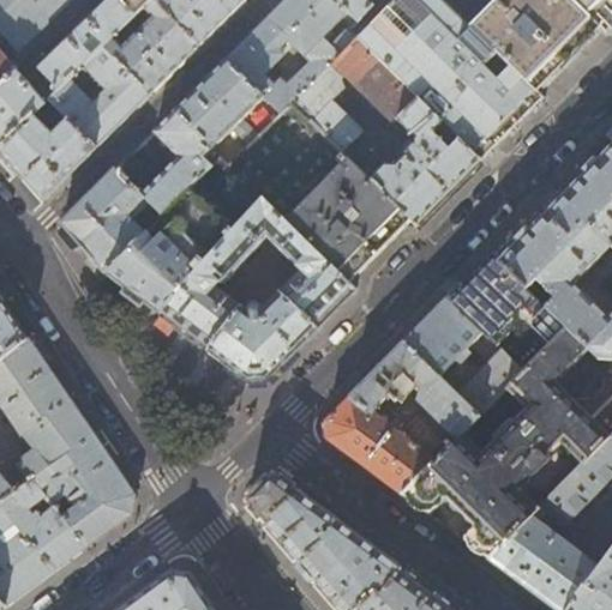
[(131,16),(135,11),(125,0),(103,0),(39,67),(46,74),(33,88),(16,68),(0,80),(0,144),(33,113),(40,106),(48,97),(69,77),(82,65),(103,43),(131,16)]
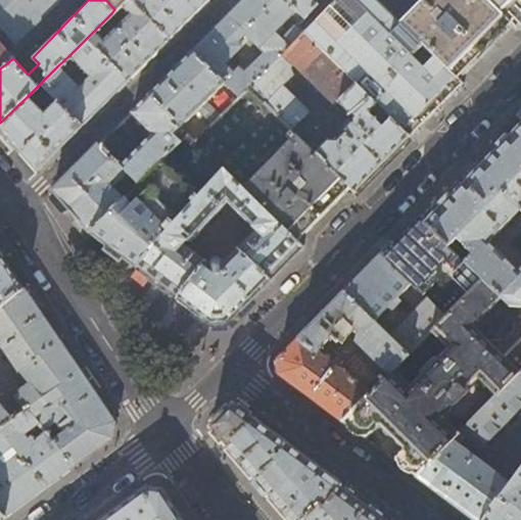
[(0,25),(21,50),(72,0),(0,0),(0,25)]
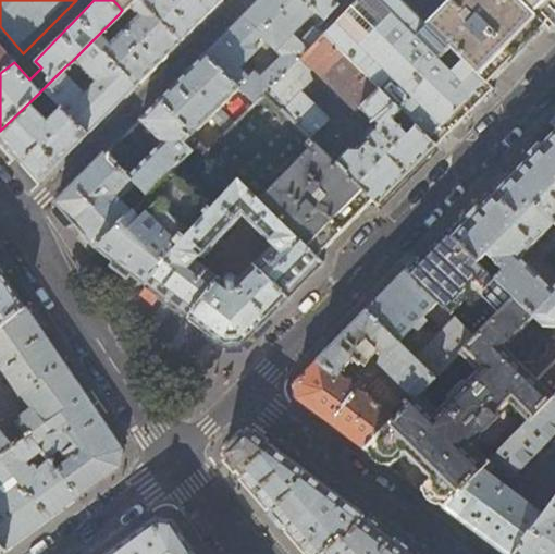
[(132,0),(128,4),(137,13),(127,23),(119,14),(94,39),(135,83),(156,62),(179,39),(139,0),(132,0)]
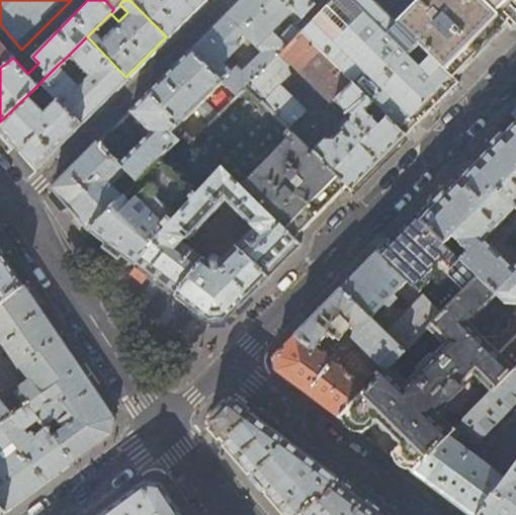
[(105,0),(113,9),(119,4),(122,0),(105,0)]
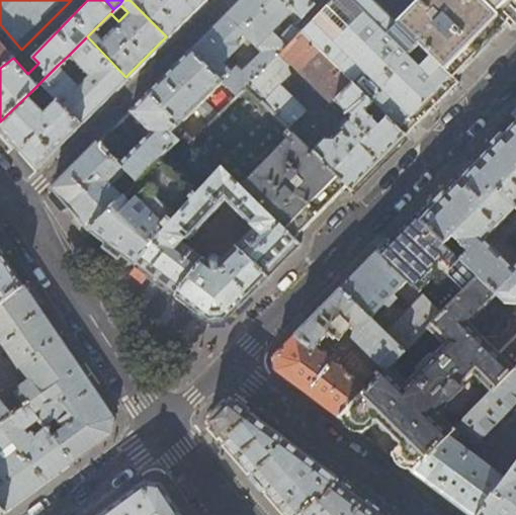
[(130,0),(166,36),(185,17),(202,0),(130,0)]
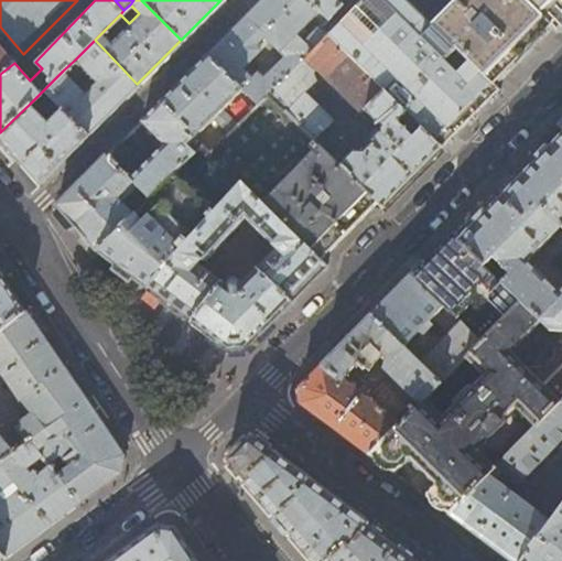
[(322,21),(326,17),(309,0),(259,0),(247,12),(206,52),(257,101),(267,93),(326,33),(317,25),(316,24),(303,38),(291,28),(310,9),(322,21)]
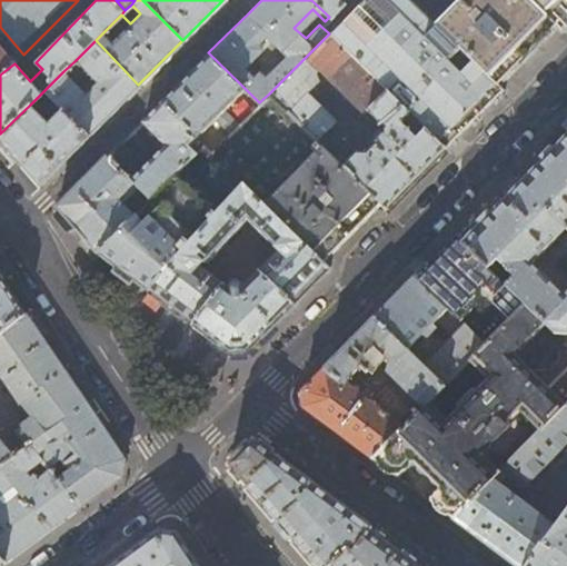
[(311,0),(329,17),(344,2),(341,0),(311,0)]
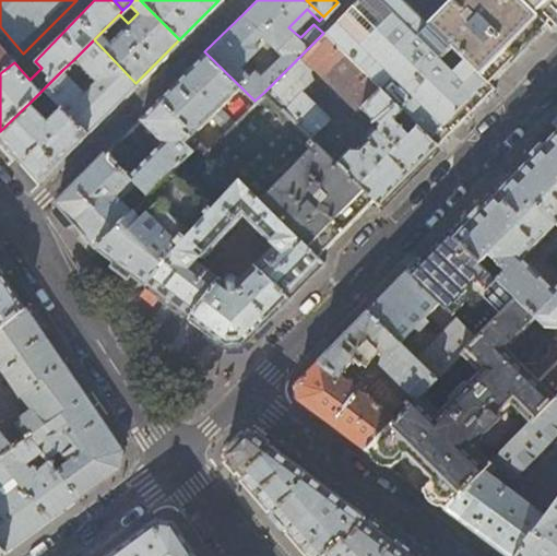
[(340,0),(338,2),(323,16),(319,21),(315,25),(323,33),(436,144),(462,119),(493,87),(487,81),(402,0),(340,0)]
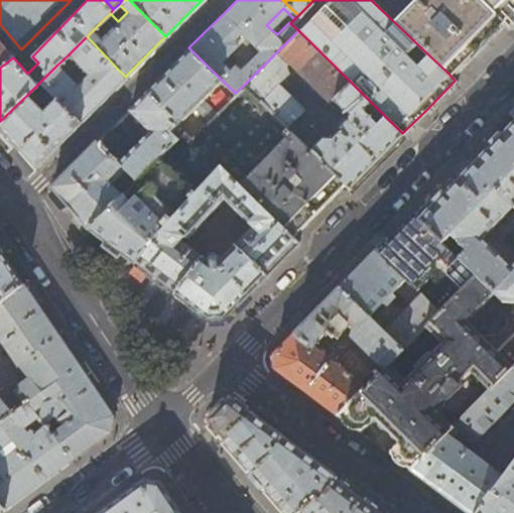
[(371,0),(450,75),(451,74),(476,47),(502,22),(503,21),(481,0),(371,0)]
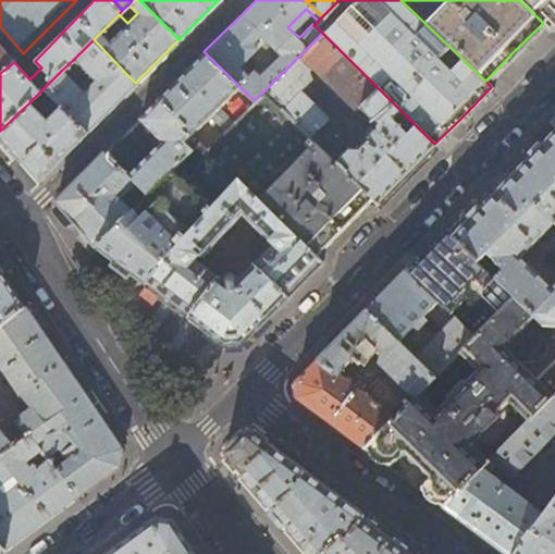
[(519,0),(543,23),(549,28),(554,22),(554,0),(519,0)]
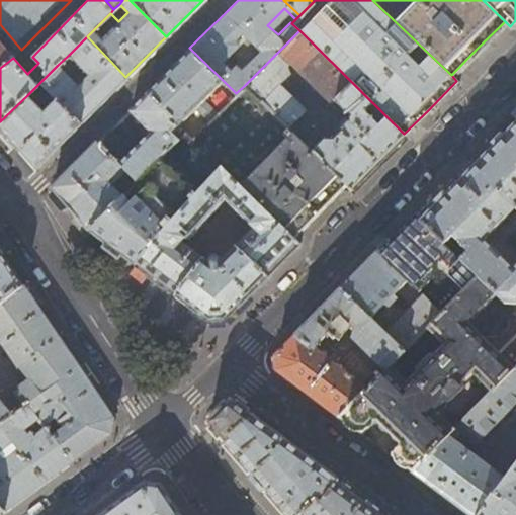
[(299,30),(245,85),(285,124),(303,108),(277,81),(288,71),(284,66),(290,60),(332,100),(333,98),(347,112),(343,116),(342,115),(334,123),(339,129),(332,137),(323,137),(310,149),(345,183),(350,188),(374,163),(404,134),(299,30)]
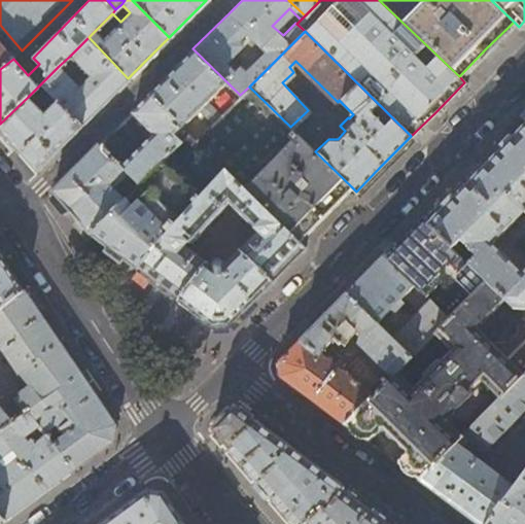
[(128,78),(89,37),(70,56),(82,68),(72,79),(59,66),(41,83),(80,126),(104,102),(128,78)]
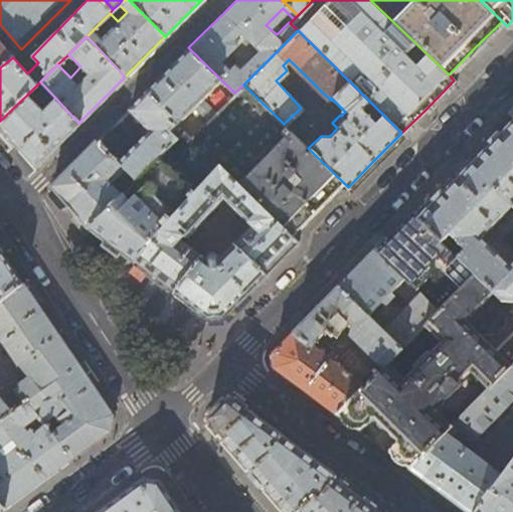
[(0,67),(13,57),(0,41),(0,67)]
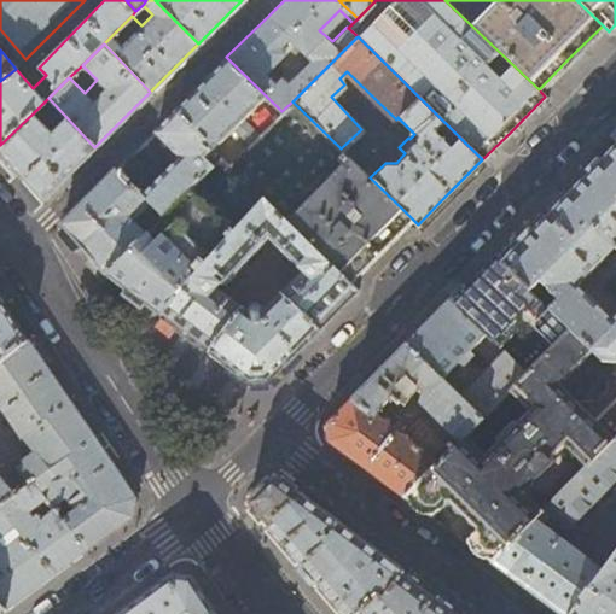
[(202,82),(174,110),(211,147),(220,156),(219,157),(227,165),(237,157),(227,147),(222,147),(215,144),(259,99),(267,106),(257,116),(268,126),(282,111),(226,57),(202,82)]
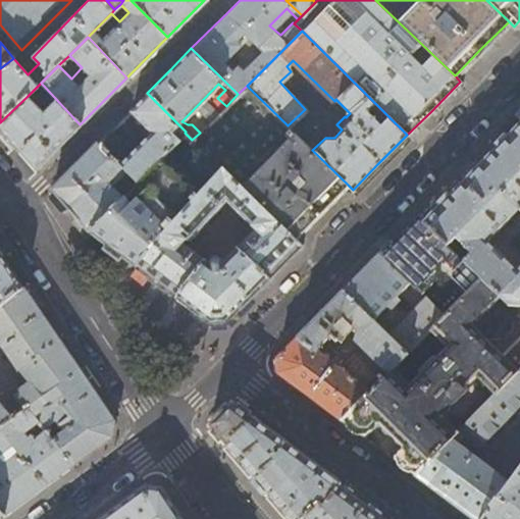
[(80,124),(41,83),(34,90),(51,104),(42,112),(28,96),(0,122),(0,127),(16,148),(35,168),(80,124)]
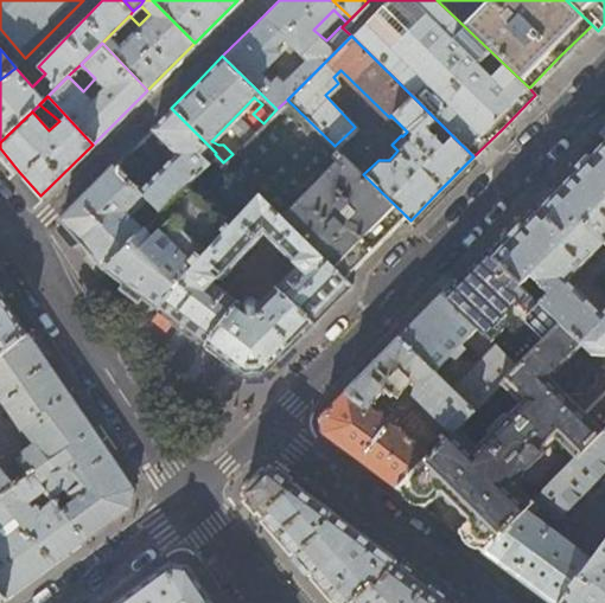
[(335,146),(287,100),(276,109),(263,123),(242,143),(235,151),(233,154),(223,162),(258,197),(343,277),(344,276),(374,245),(403,216),(405,215),(363,174),(356,167),(344,155),(335,146)]
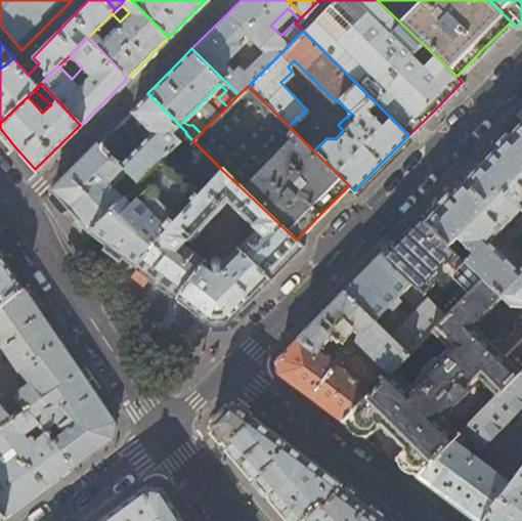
[(179,125),(147,93),(130,111),(153,133),(121,165),(103,147),(111,140),(106,136),(104,135),(51,188),(68,208),(89,231),(150,169),(179,140),(171,132),(179,125)]
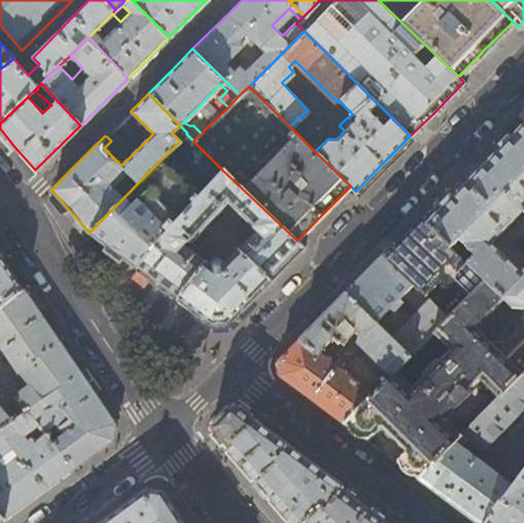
[(474,255),(468,262),(485,279),(519,313),(523,307),(523,118),(522,119),(475,167),(424,218),(423,219),(457,252),(462,247),(457,241),(459,238),(468,247),(466,248),(474,255)]
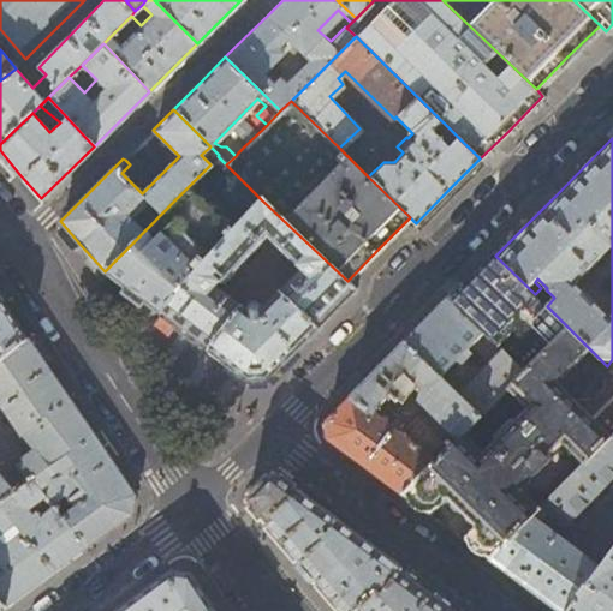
[(238,153),(245,145),(239,139),(232,147),(238,153)]
